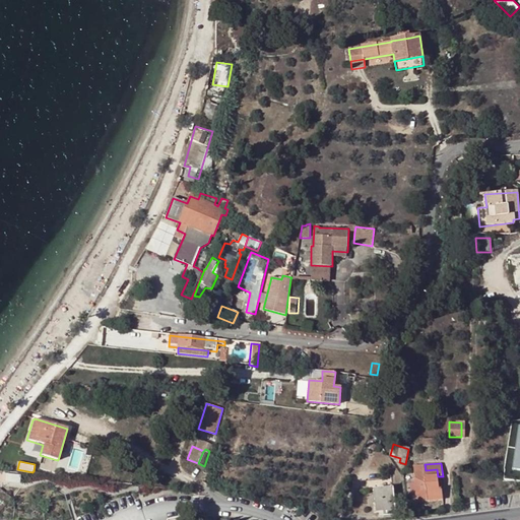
[(412,465),(414,483),(415,492),(415,498),(427,498),(427,502),(443,500),(441,489),(439,489),(438,476),(437,469),(426,470),(425,464),(419,465),(415,465),(412,465)]
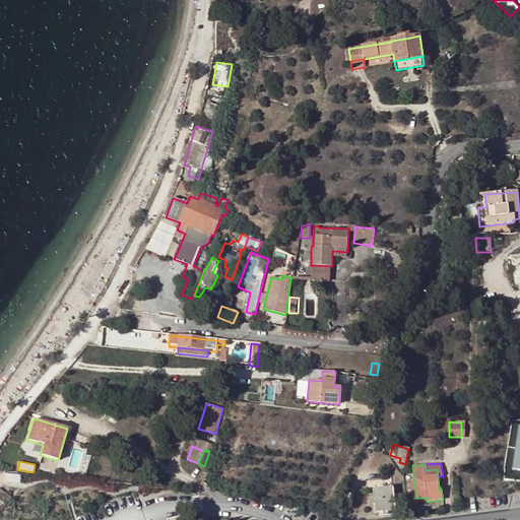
[(392,486),(374,489),(376,512),(394,510),(392,486)]
